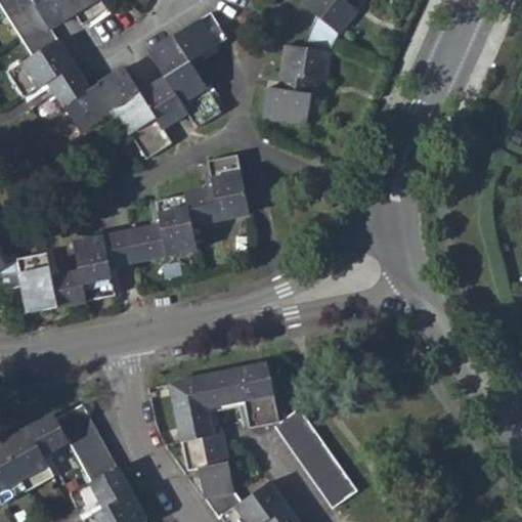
[(0,0),(0,3),(33,54),(58,39),(52,28),(37,1),(36,0),(0,0)]
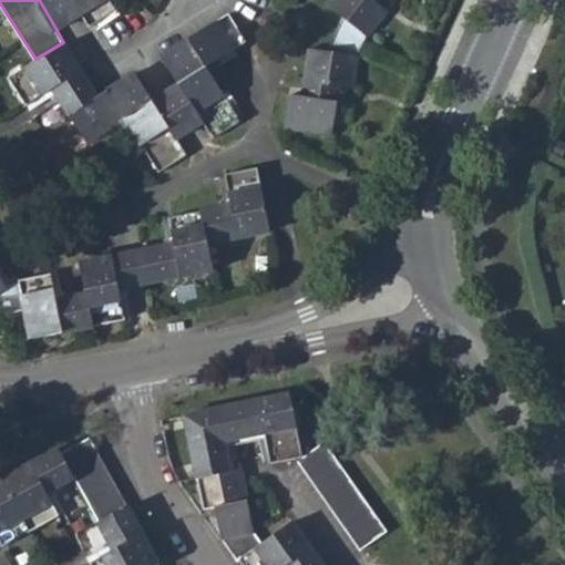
[(69,22),(81,14),(72,0),(41,0),(40,1),(57,30),(69,22)]
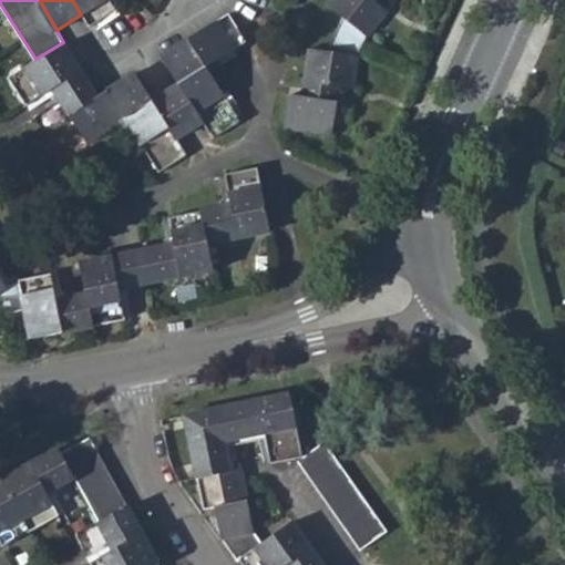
[(119,8),(113,0),(72,0),(81,14),(90,26),(119,8)]
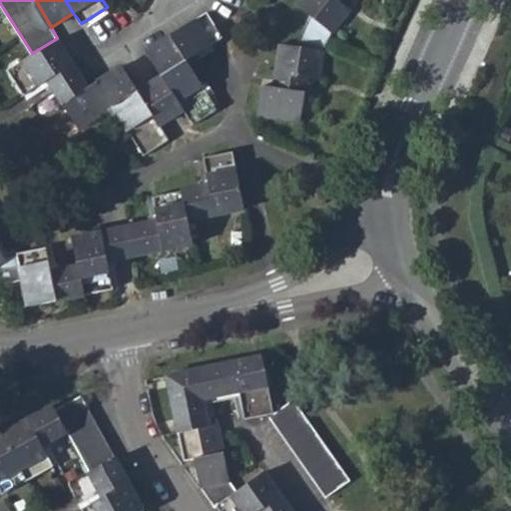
[(302,0),(298,5),(311,16),(305,31),(329,42),(332,36),(352,10),(343,1),(343,0),(302,0)]
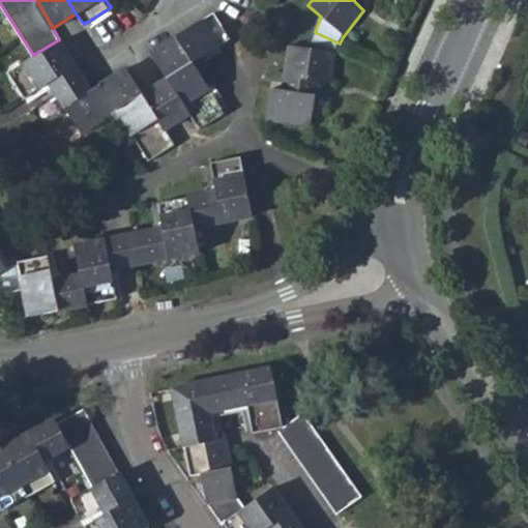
[(165,79),(189,114),(200,127),(225,112),(195,62),(231,37),(213,13),(151,53),(165,79)]
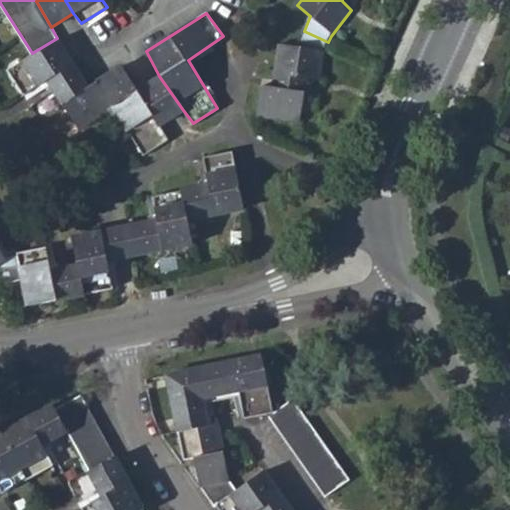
[(325,50),(328,42),(304,31),(298,45),(281,44),(274,86),(262,85),(258,114),(302,120),(309,79),(320,80),(325,50)]
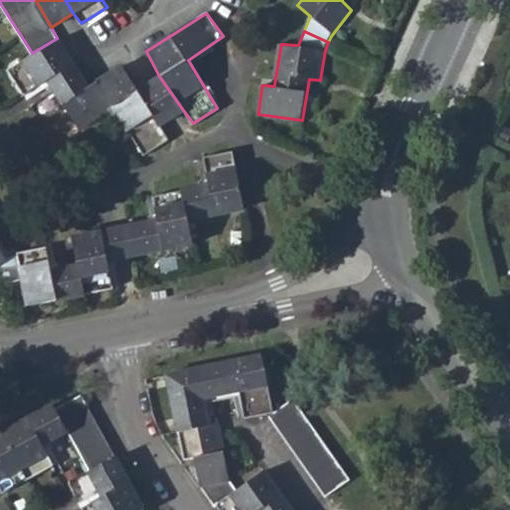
[(47,80),(63,104),(88,84),(57,38),(32,53),(9,69),(25,94),(47,80)]
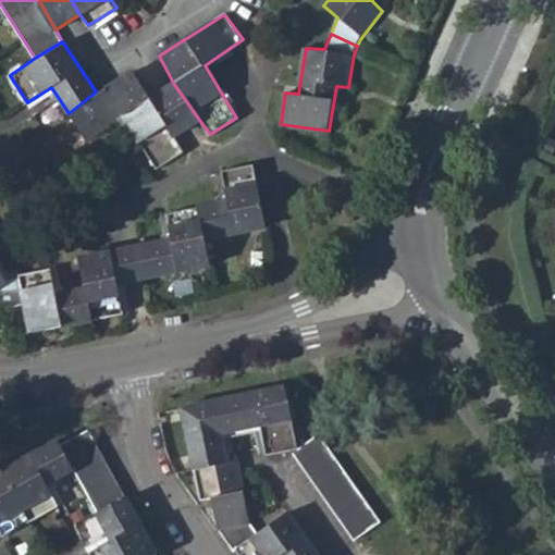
[(96,91),(69,113),(86,140),(123,116),(157,169),(158,168),(183,150),(174,135),(151,97),(134,70),(96,91)]
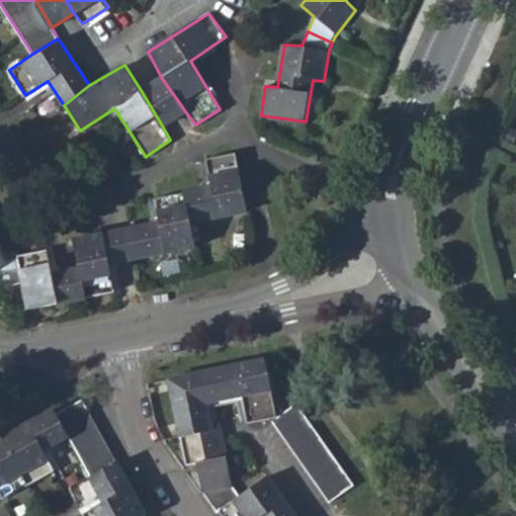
[(185,111),(161,77),(141,90),(162,125),(185,111)]
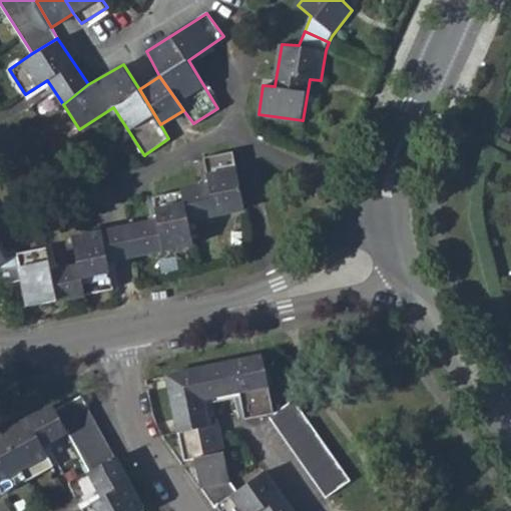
[(189,219),(244,209),(232,152),(203,157),(209,185),(198,187),(183,190),(189,219)]
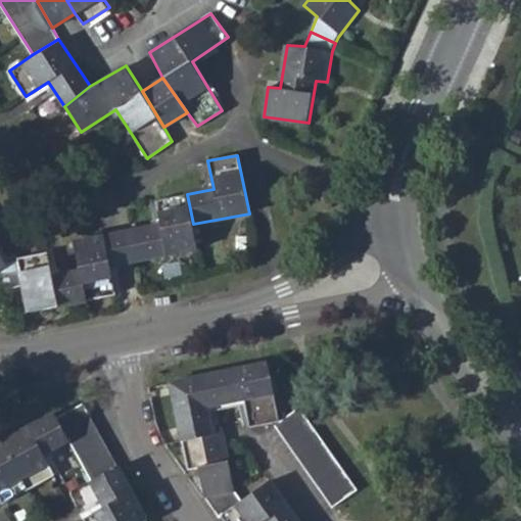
[(161,224),(132,230),(139,261),(197,248),(193,224),(187,194),(155,201),(161,224)]
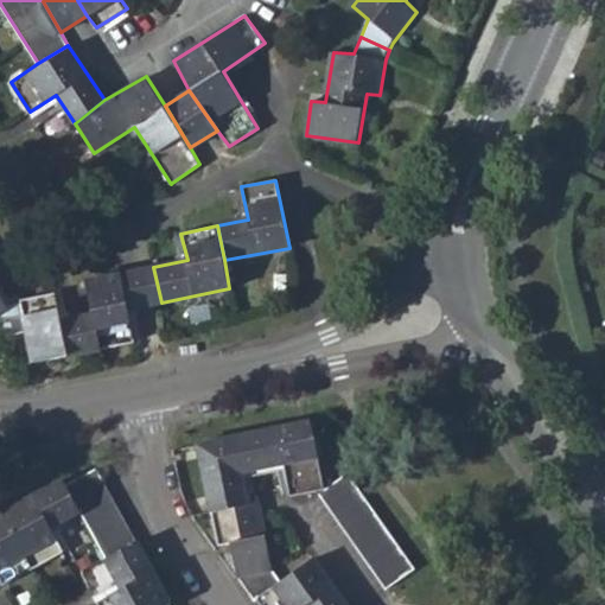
[(128,272),(137,307),(161,303),(153,267),(128,272)]
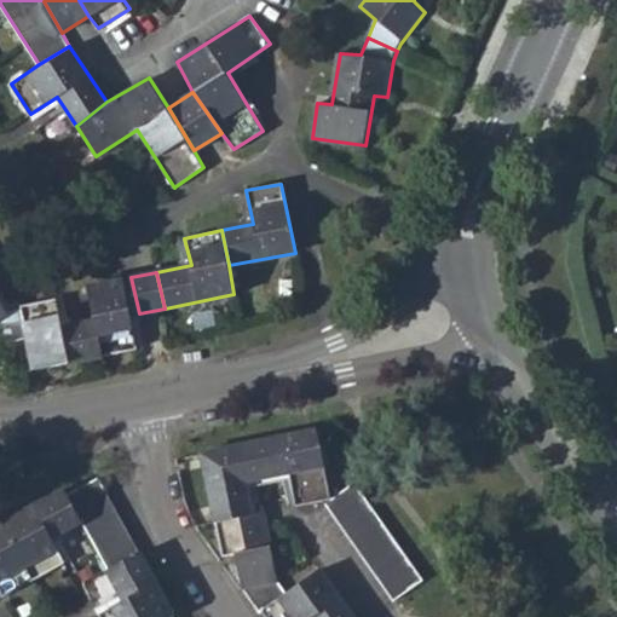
[(131,315),(139,313),(131,277),(90,286),(94,319),(102,357),(138,350),(131,315)]
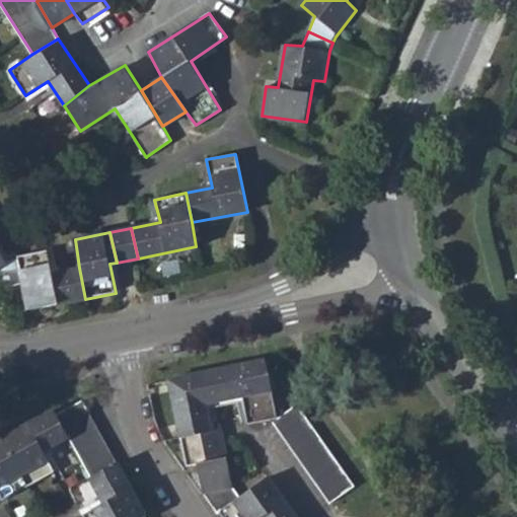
[(85,299),(79,268),(60,273),(53,274),(47,249),(19,255),(19,259),(7,261),(0,266),(0,274),(7,285),(24,283),(29,309),(85,299)]
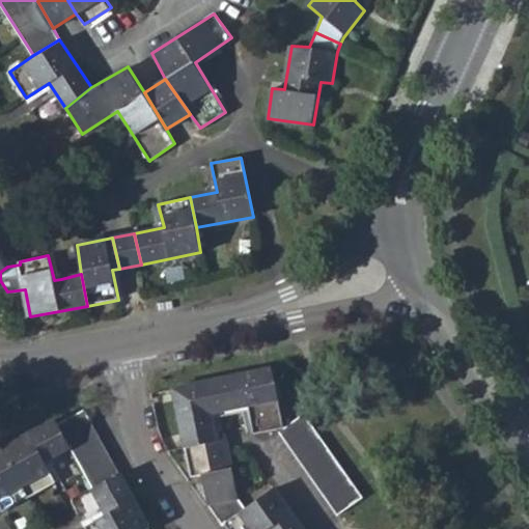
[(284,426),(273,370),(214,382),(221,412),(249,405),(255,433),(256,433),(276,428),(284,426)]
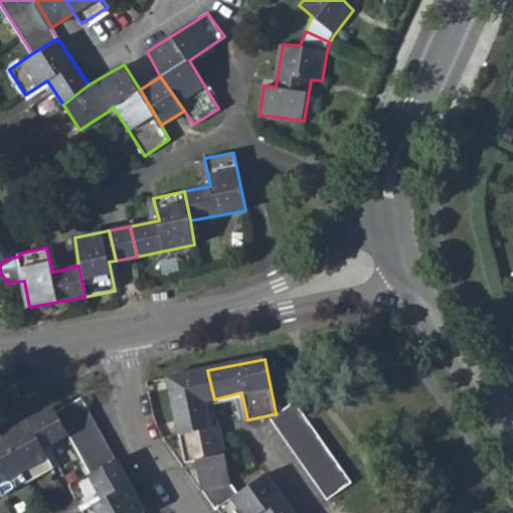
[(206,400),(214,399),(207,370),(169,378),(180,435),(211,428),(206,400)]
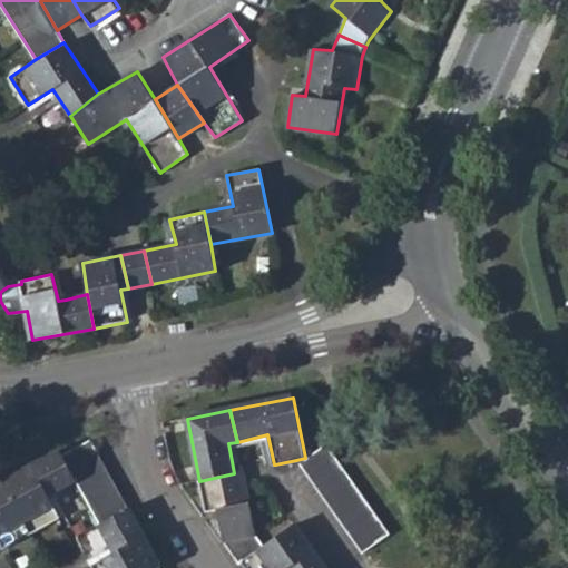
[(305,458),(296,460),(363,552),(390,532),(325,444),(305,458)]
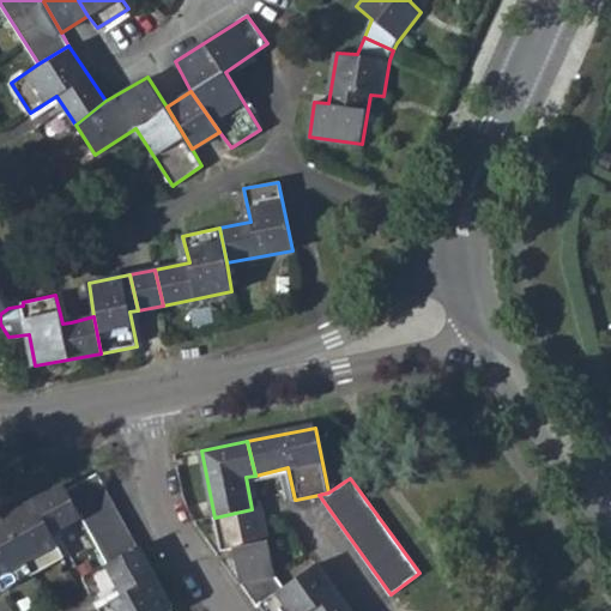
[(50,533),(80,515),(74,504),(62,483),(2,516),(32,574),(64,557),(50,533)]
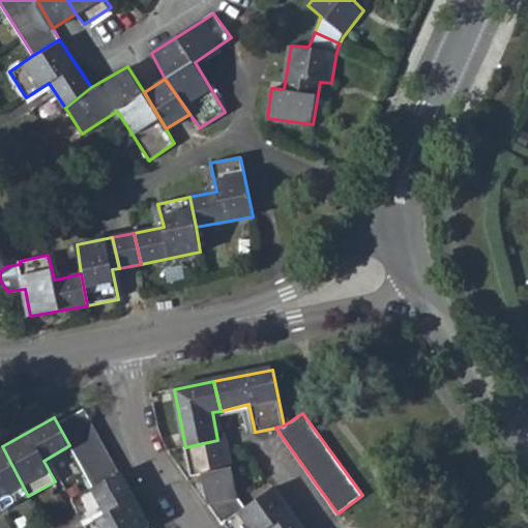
[(125,487),(90,422),(64,436),(69,445),(99,501),(125,487)]
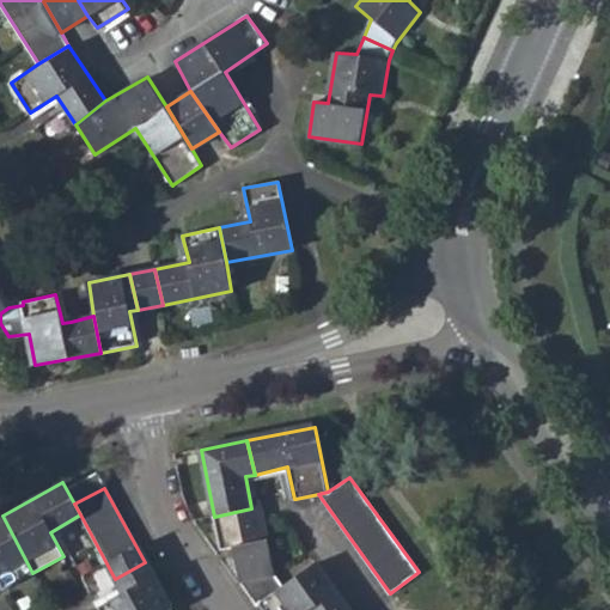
[(237,561),(239,579),(257,605),(261,604),(285,586),(278,577),(264,516),(261,506),(251,508),(214,517),(220,549),(233,547),(237,561)]
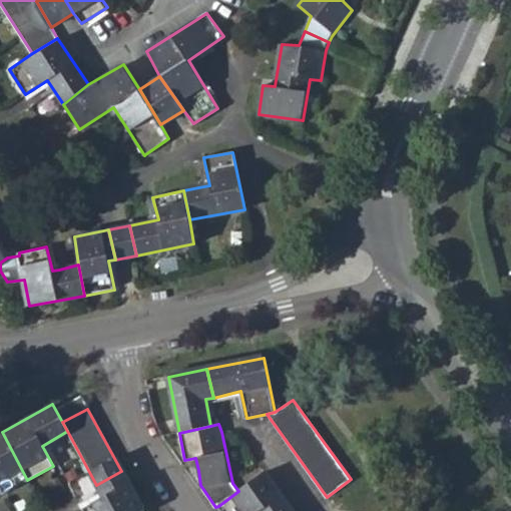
[(0,433),(0,490),(2,494),(27,480),(2,432),(0,433)]
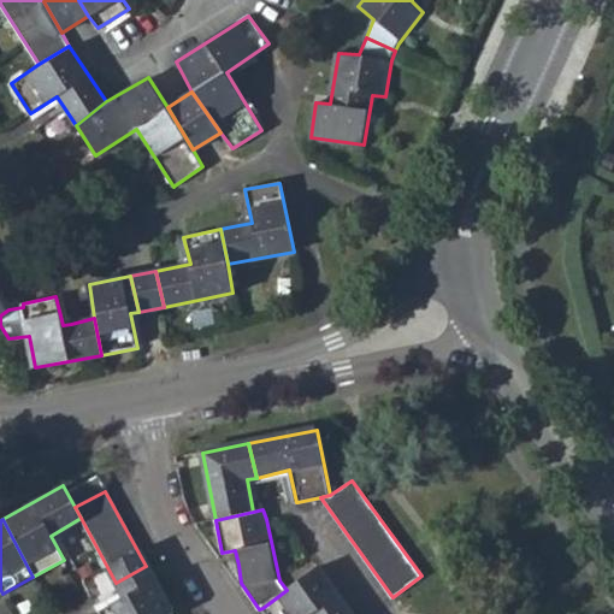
[(99,612),(100,613),(166,613),(172,612),(146,566),(116,583),(123,597),(99,612)]
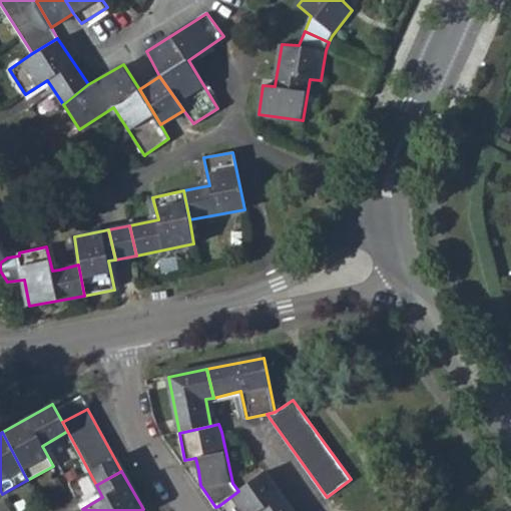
[(292,510),(265,471),(238,491),(218,506),(221,510),(292,510)]
